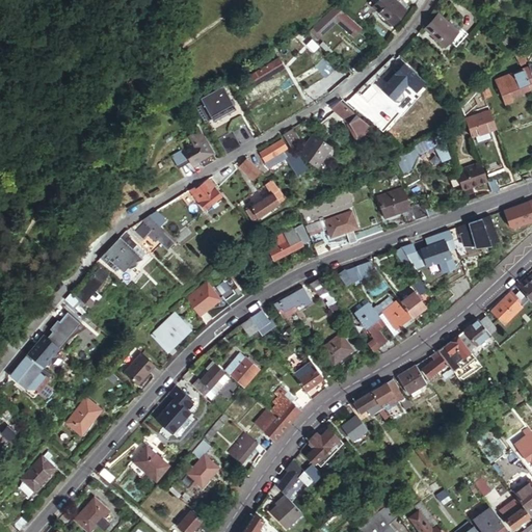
[(377,0),(373,5),(392,24),(406,9),(408,6),(401,0),(377,0)]
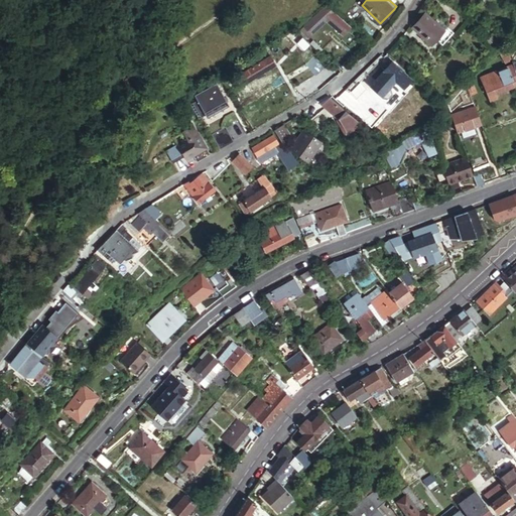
[(327,8),(317,15),(326,22),(342,35),(349,27),(327,8)]
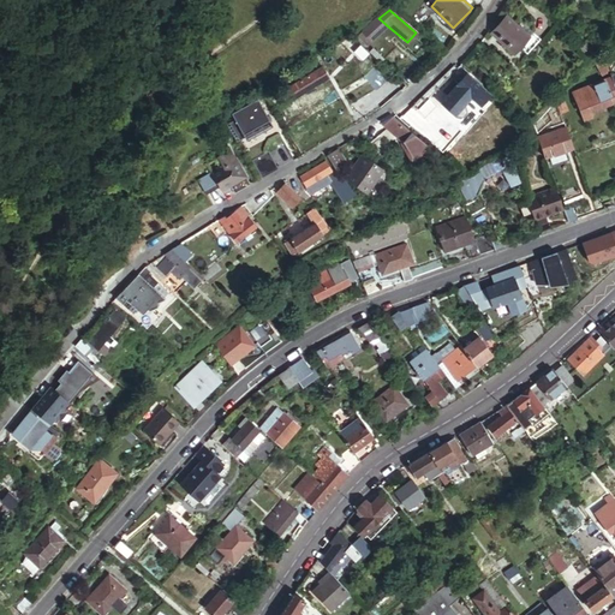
[(372,45),(388,27),(378,18),(359,34),(360,35),(372,45)]
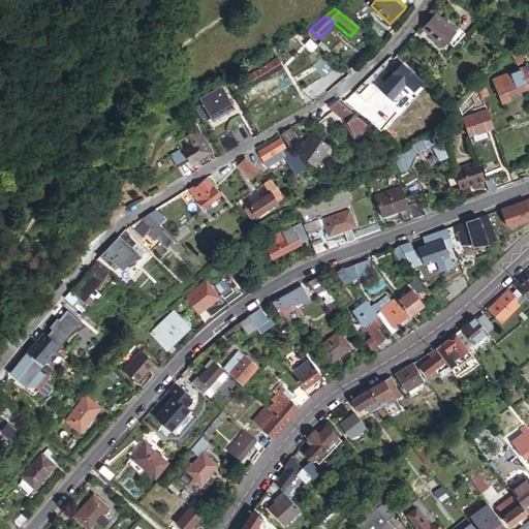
[(434,16),(423,28),(441,45),(442,47),(445,42),(454,33),(444,25),(434,16)]
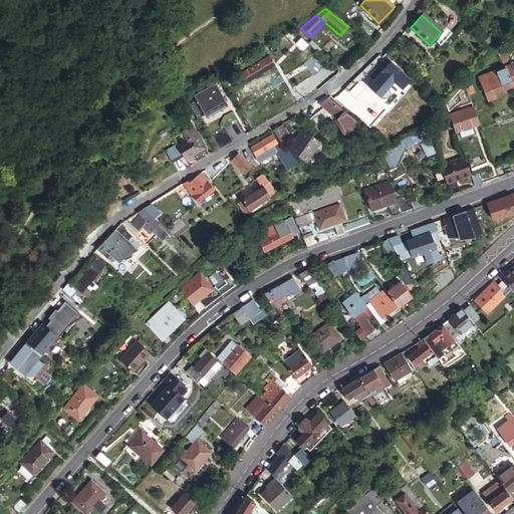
[(441,32),(433,41),(439,47),(451,35),(436,21),(432,24),(441,32)]
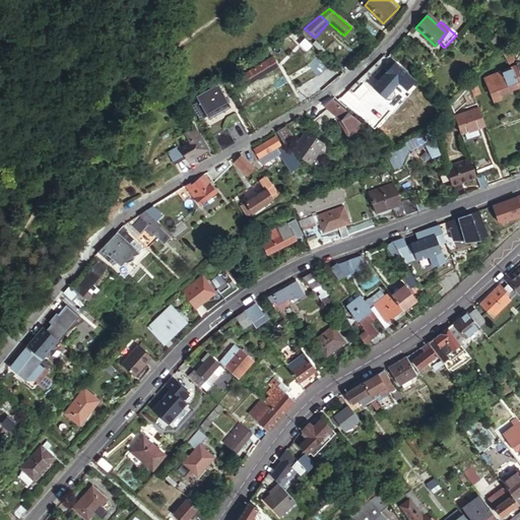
[(434,45),(415,27),(413,29),(433,47),(434,45)]
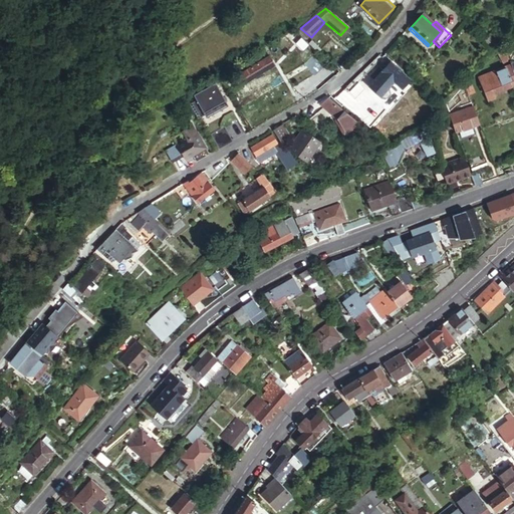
[(311,37),(301,29),(298,32),(307,41),(311,37)]
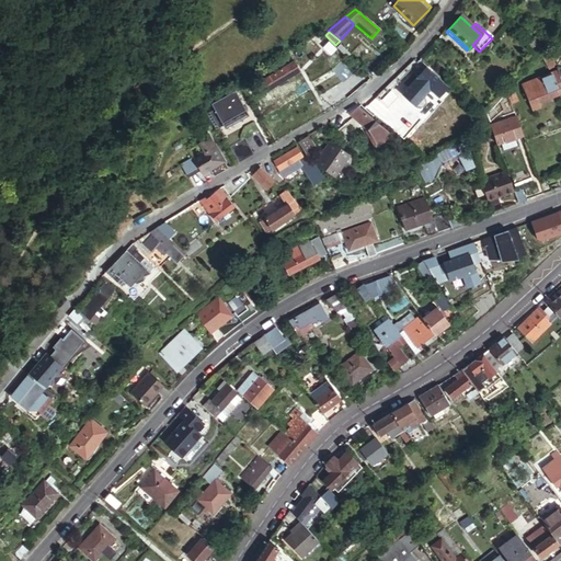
[(286,66),(288,71),(297,66),(294,61),(286,66)]
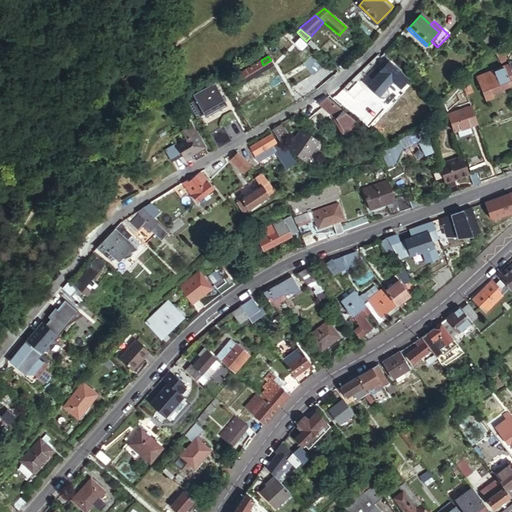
[(330,64),(338,70),(342,65),(335,59),(330,64)]
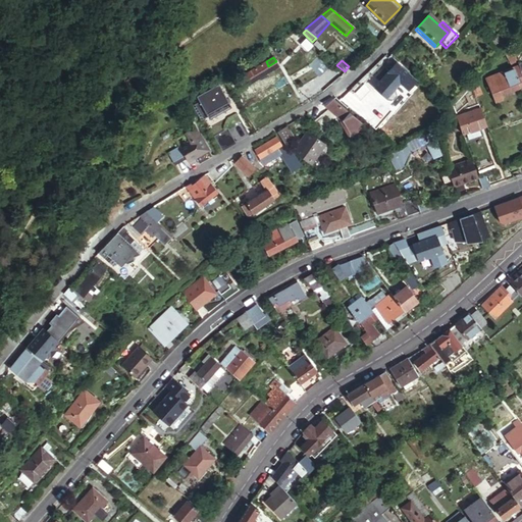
[(271,71),(268,66),(266,61),(236,80),(242,90),(271,71)]
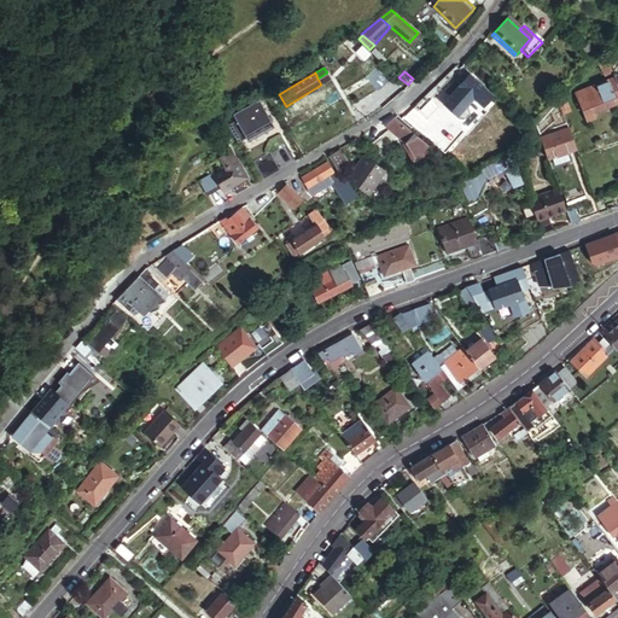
[(380,82),(394,93),(400,87),(386,75),(380,82)]
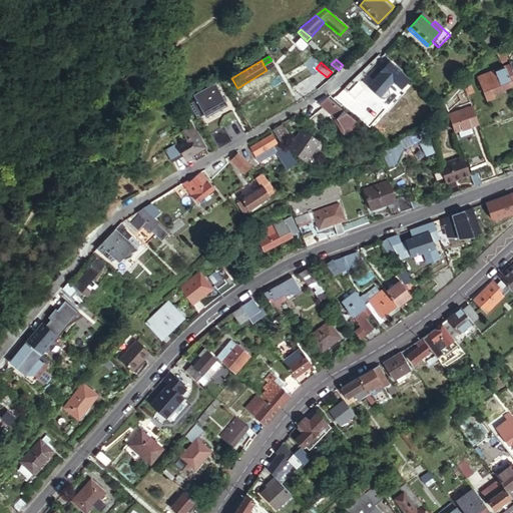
[(390,62),(381,70),(392,80),(399,86),(407,77),(390,62)]
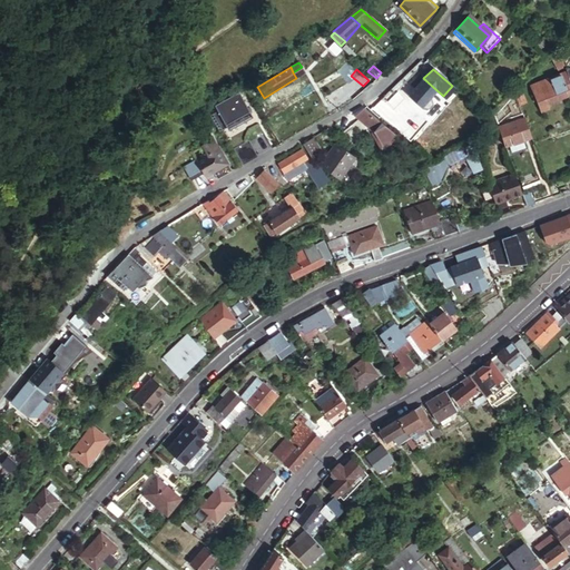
[(548,72),(551,84),(562,80),(558,69),(548,72)]
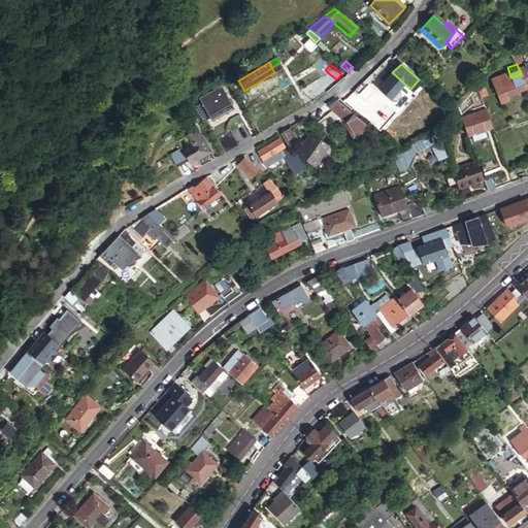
[(224,76),(229,85),(235,81),(234,78),(233,75),(231,72),(224,76)]
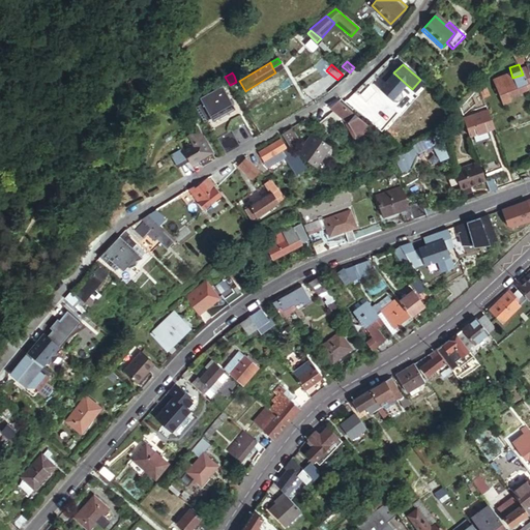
[(405,83),(393,72),(380,88),(392,99),(398,100),(401,96),(400,92),(399,90),(405,83)]
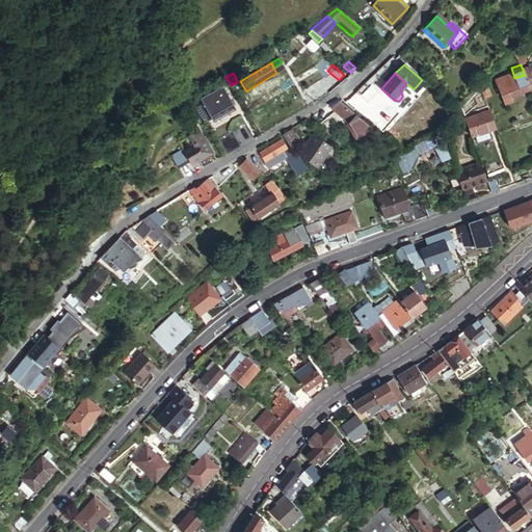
[(531,79),(529,73),(525,75),(514,78),(504,82),(505,89),(527,82),(531,80),(531,79)]
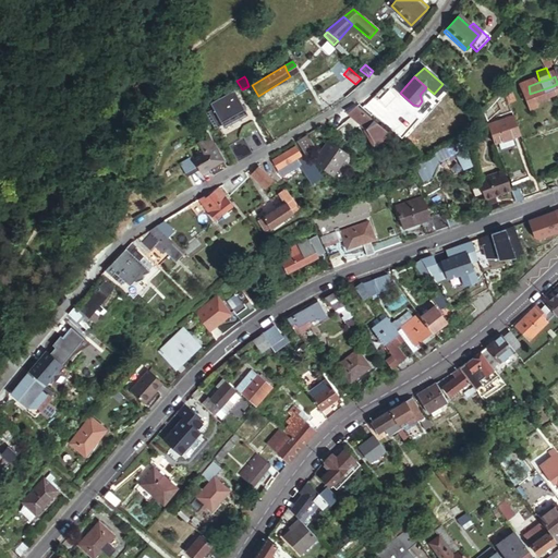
[(526,106),(533,104),(530,94),(529,86),(521,92),(526,106)]
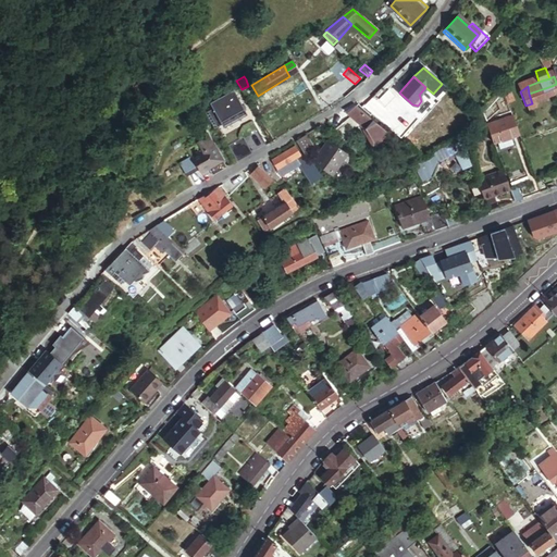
[(555,96),(552,86),(529,94),(532,103),(555,96)]
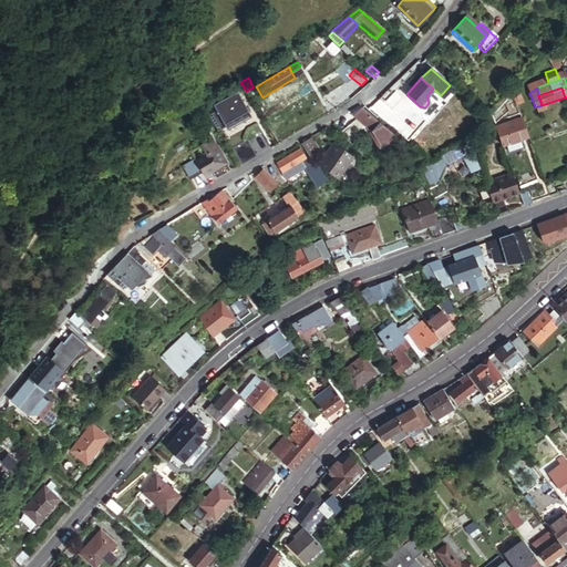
[(212,114),(220,130),(249,113),(245,104),(237,109),(234,102),(212,114)]
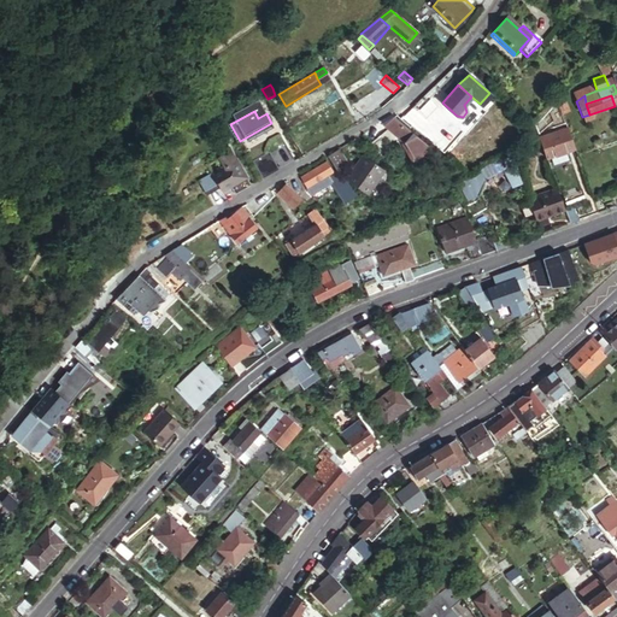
[(569,128),(539,139),(547,159),(575,148),(569,128)]
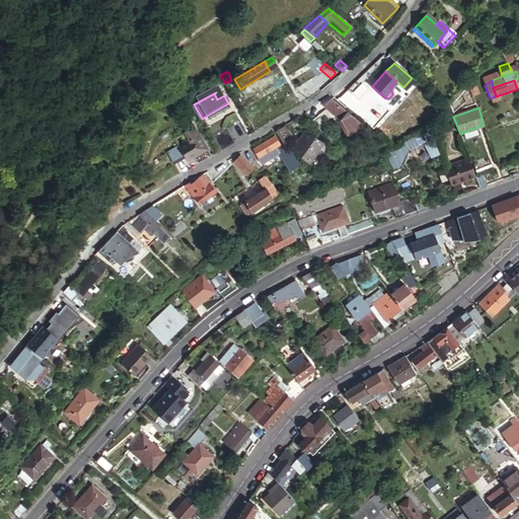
[(358,123),(347,113),(340,119),(346,124),(350,120),(356,126),(358,123)]
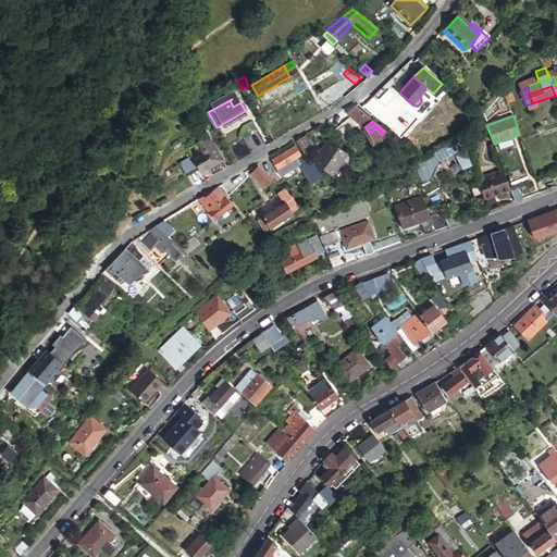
[(306,135),(297,140),(305,153),(307,157),(311,153),(309,150),(313,148),(306,135)]
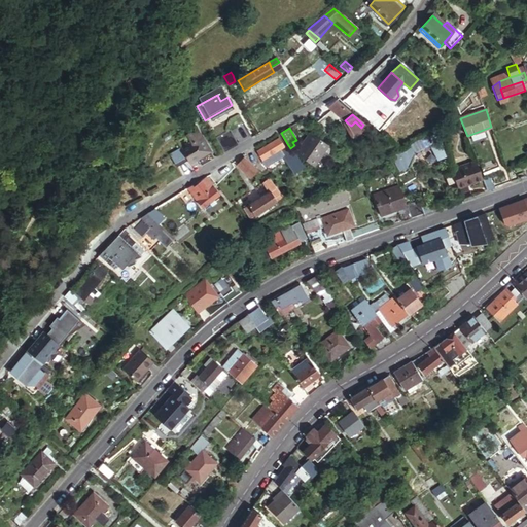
[(187,159),(190,165),(198,161),(202,168),(215,160),(198,130),(187,135),(192,143),(182,148),(187,159)]
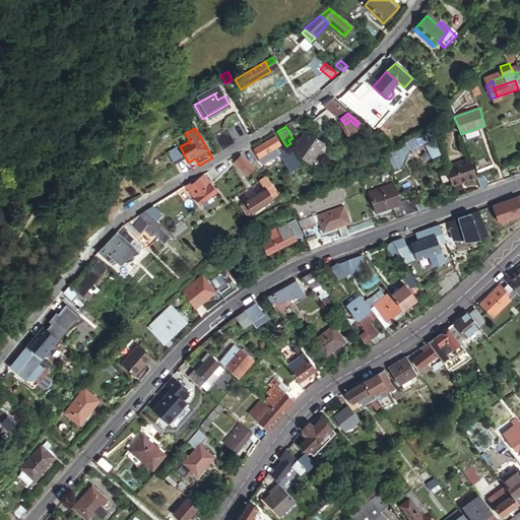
[(226,129),(212,136),(221,151),(235,144),(226,129)]
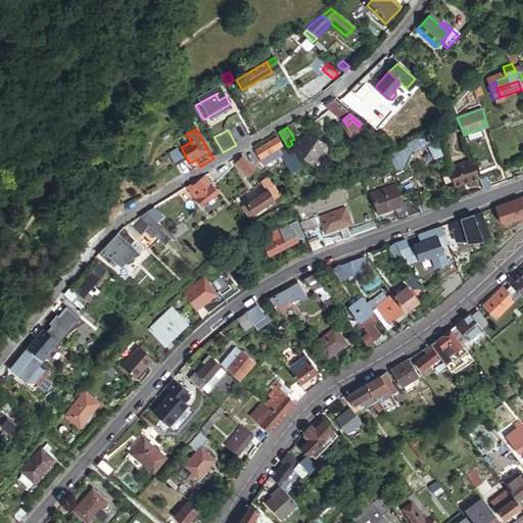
[(311,130),(294,151),(312,164),(321,152),(328,143),(311,130)]
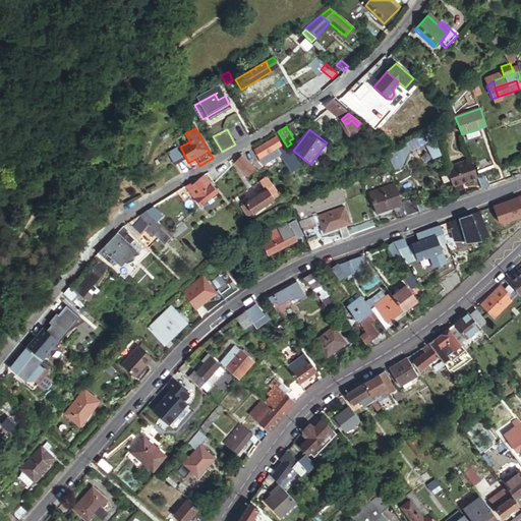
[(412,137),(388,151),(396,169),(405,165),(411,152),(426,147),(431,160),(440,157),(437,143),(438,142),(433,129),(412,137)]
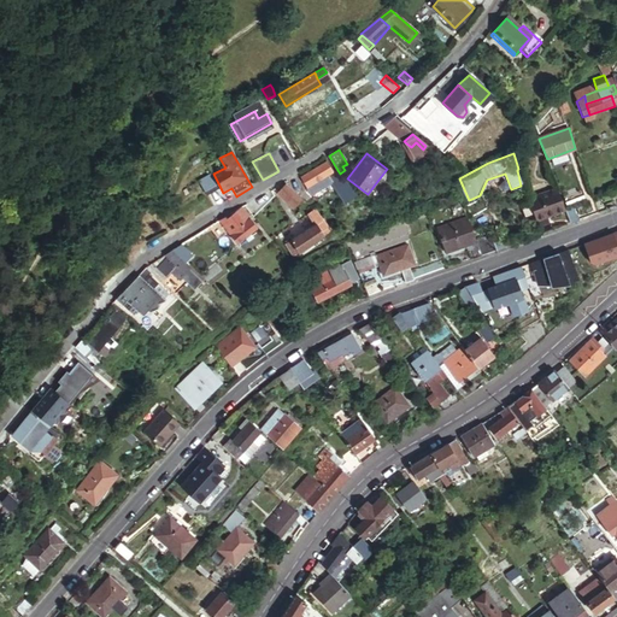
[(342,178),(338,170),(333,172),(327,163),(300,180),(306,189),(330,174),(334,178),(330,181),(345,203),(356,195),(344,177),(342,178)]
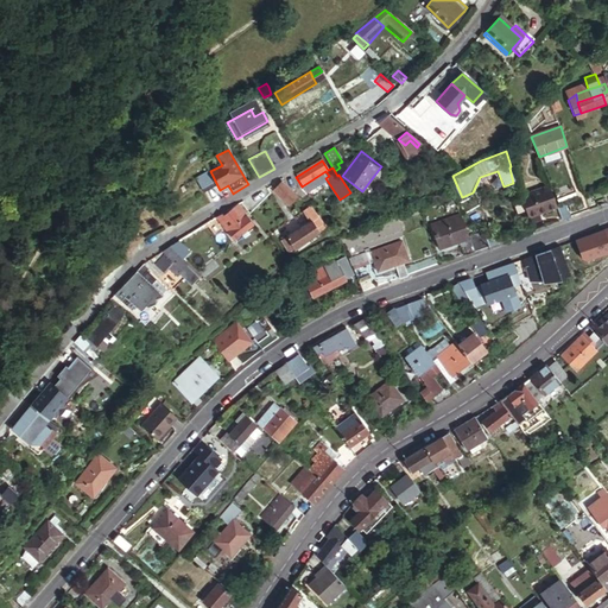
[(216,183),(210,171),(209,169),(196,177),(203,191),(204,190),(216,183)]
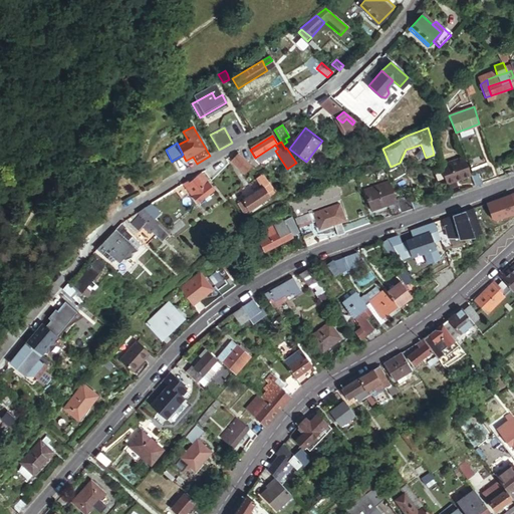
[(275,145),(255,158),(258,162),(275,151),(278,149),(275,145)]
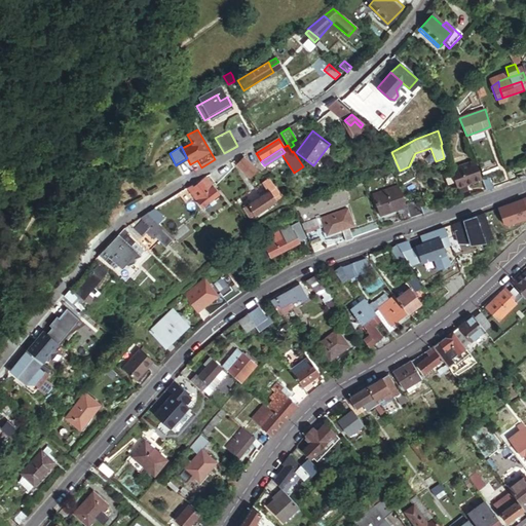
[(323,153),(313,165),(320,170),(328,158),(323,153)]
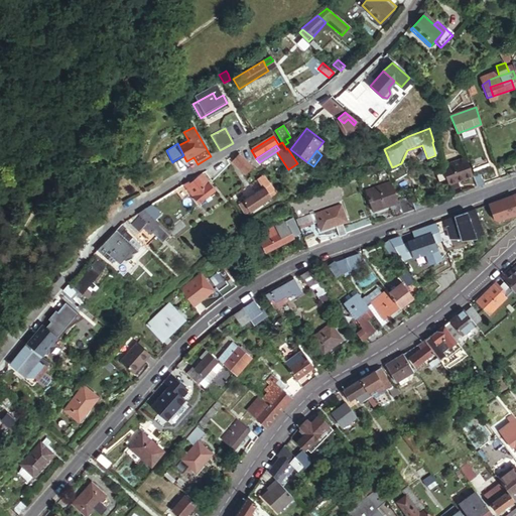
[(252,166),(240,153),(233,160),(246,172),(252,166)]
